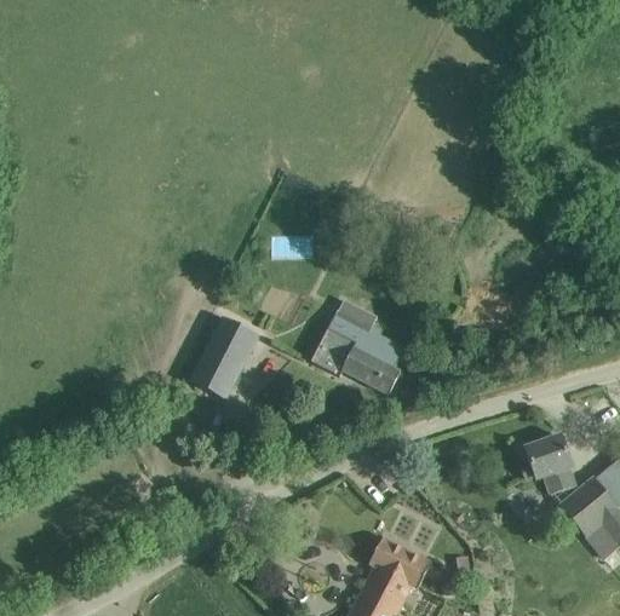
[(604,145),(619,140),(619,117),(598,125),(604,145)]
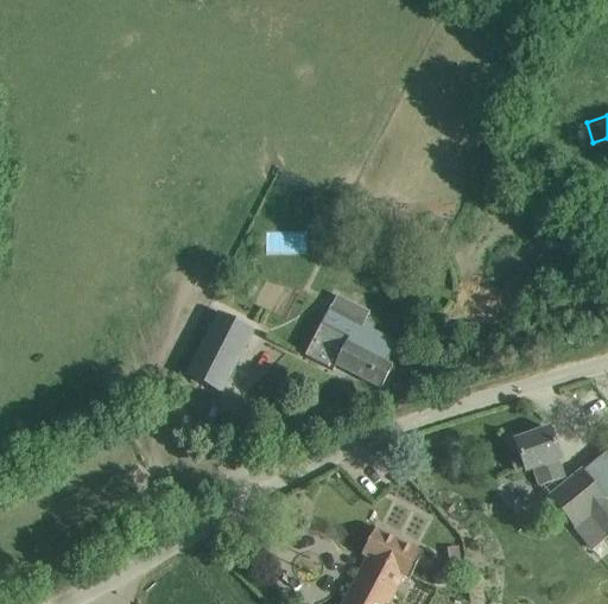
[(330,303),(305,354),(334,368),(336,362),(381,386),(393,364),(386,361),(397,341),(397,339),(390,335),(374,328),(375,323),(366,318),(371,310),(337,293),(333,304),(330,303)]
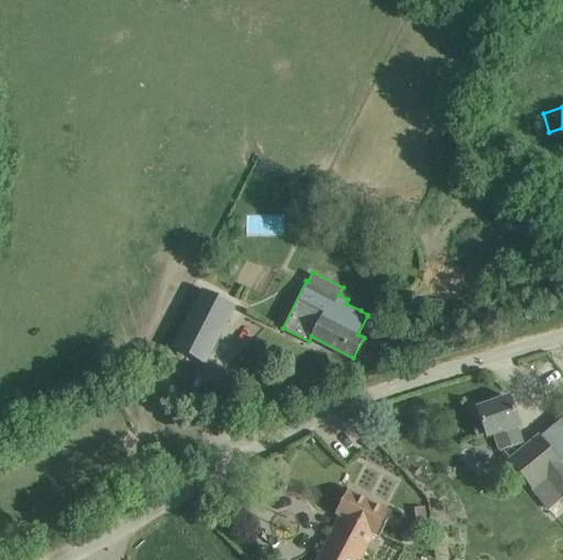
[(173,347),(205,362),(234,304),(203,287),(173,347)]
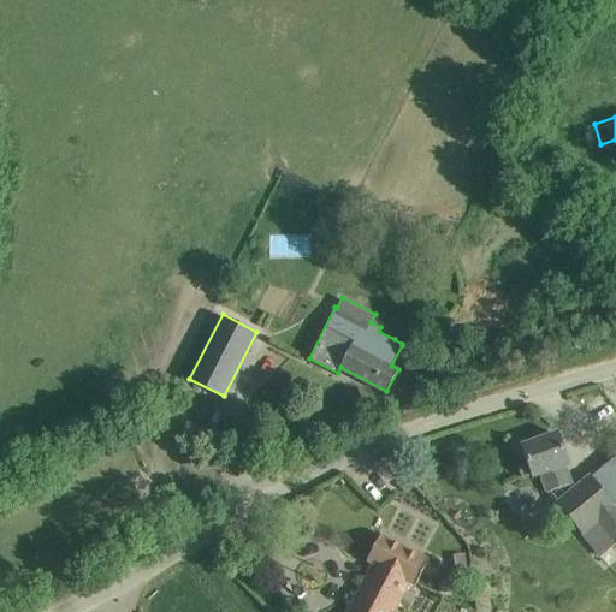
[(471,325),(466,326),(466,339),(485,338),(485,332),(485,325),(471,325)]
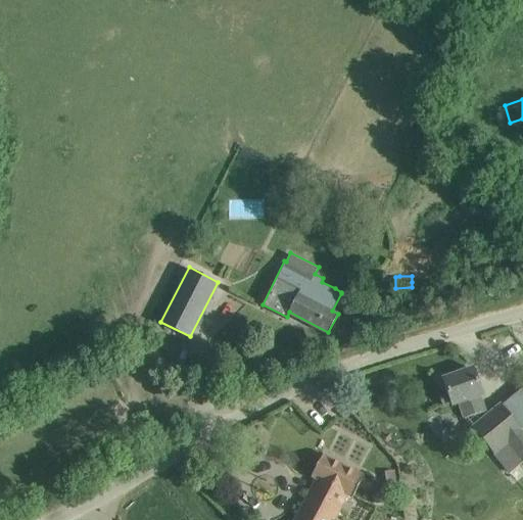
[(448,391),(439,394),(442,404),(452,400),(453,404),(459,402),(464,417),(465,416),(495,453),(494,454),(510,472),(522,460),(522,387),(522,386),(503,402),(502,399),(501,402),(487,412),(480,394),(480,393),(482,393),(473,367),(443,377),(448,391)]
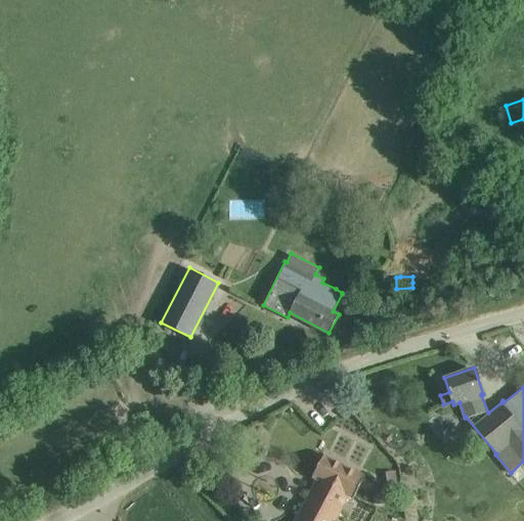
[(313,476),(317,478),(348,494),(354,497),(364,478),(323,456),(313,476)]
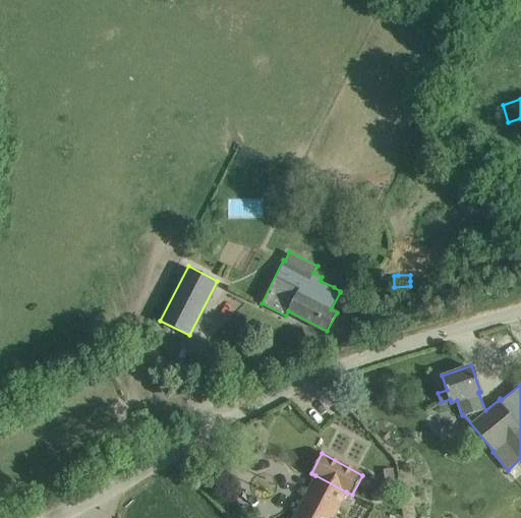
[(387,484),(395,483),(394,473),(385,475),(387,484)]
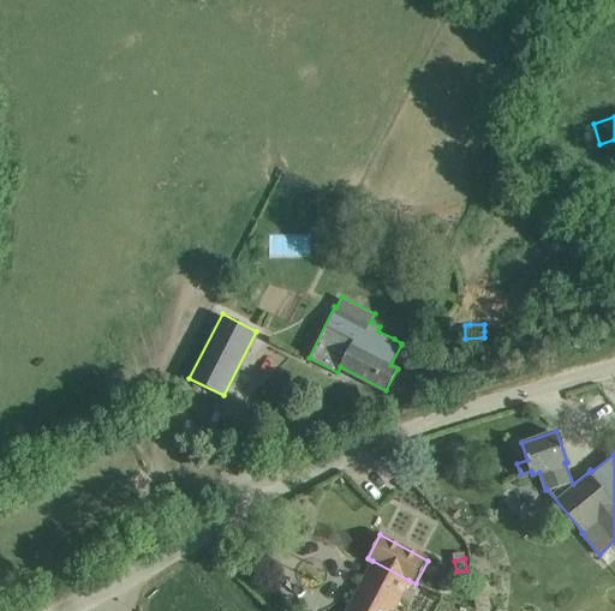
[(408,580),(372,561),(345,610),(399,610),(394,607),(408,580)]
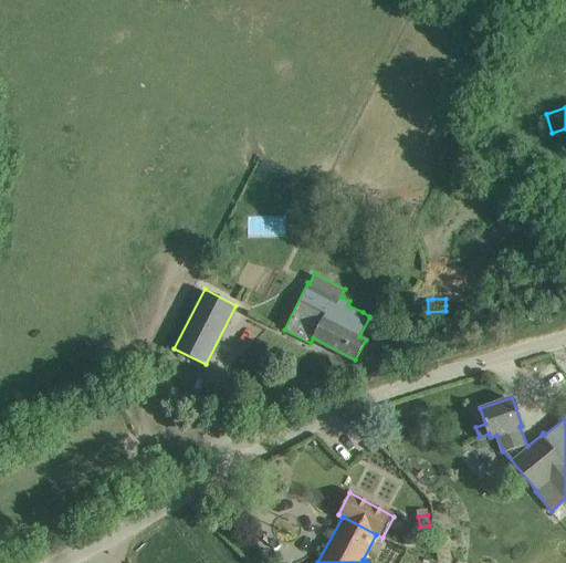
All buildings are outlined.
